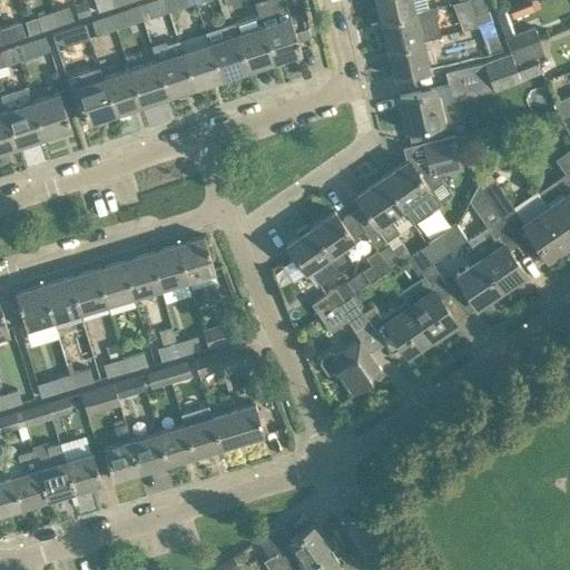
[(74,5),(78,18),(91,15),(87,0),(74,5)]
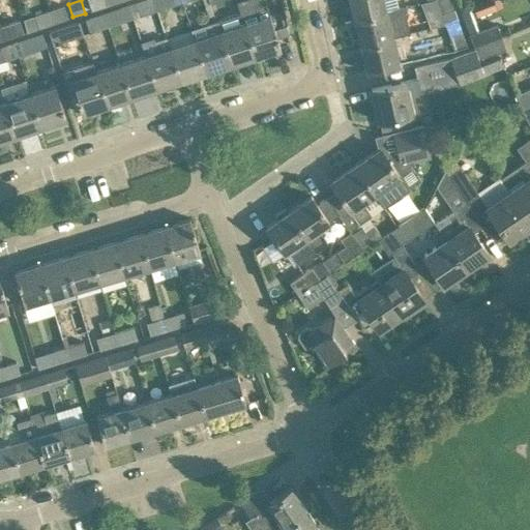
[(87,0),(91,10),(122,0),(121,0),(87,0)]
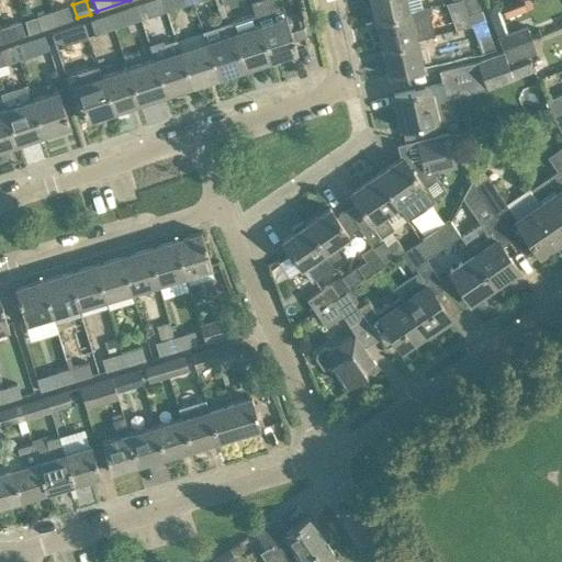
[(148,17),(167,11),(164,0),(150,0),(143,2),(148,17)]
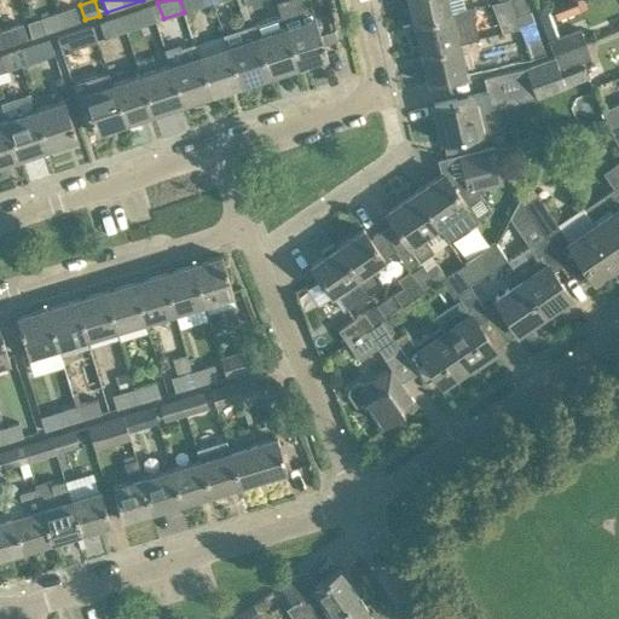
[(180,0),(184,12),(206,5),(203,0),(180,0)]
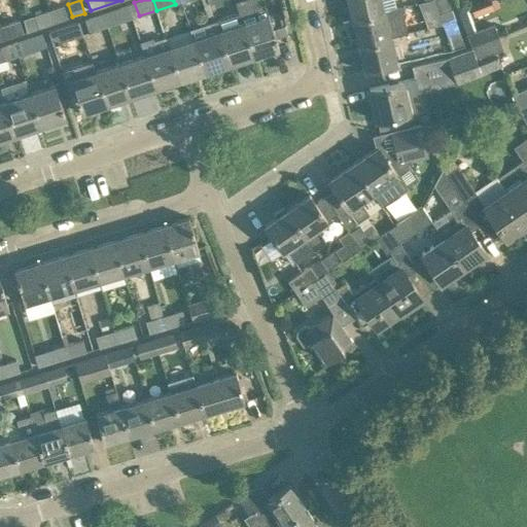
[(239,12),(253,55),(277,46),(278,48),(279,47),(262,0),(236,0),(239,12)]
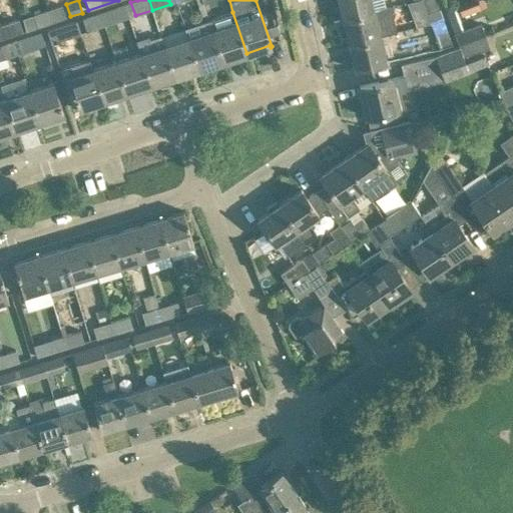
[(339,0),(343,17),(374,10),(371,0),(339,0)]
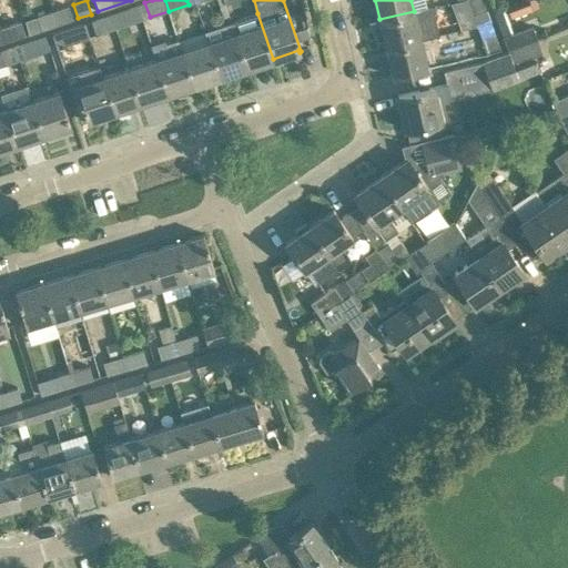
[(476,26),(490,21),(483,0),(465,0),(449,4),(455,20),(464,18),(473,16),(476,26)]
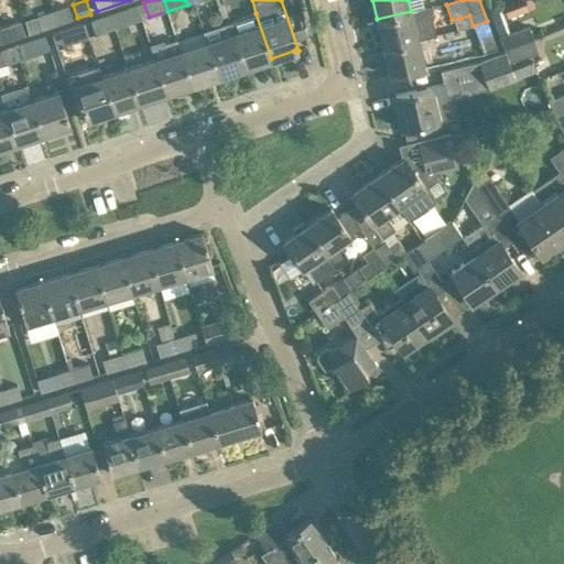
[(507,18),(534,7),(531,0),(518,0),(502,7),(507,18)]
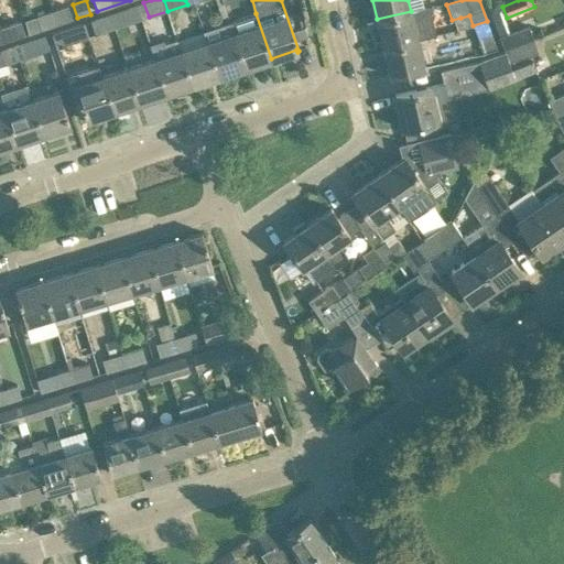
[(52,11),(56,25),(73,20),(69,11),(68,6),(52,11)]
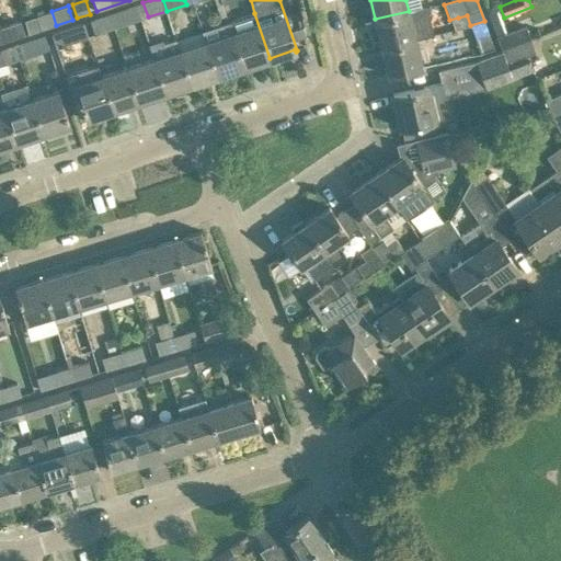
[(381,46),(415,38),(434,34),(431,19),(432,15),(430,6),(409,11),(375,19),(381,46)]
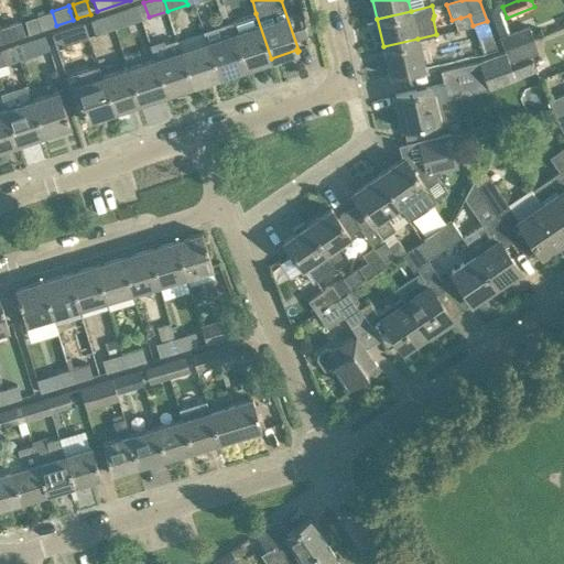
[(116,28),(133,22),(128,8),(111,13),(116,28)]
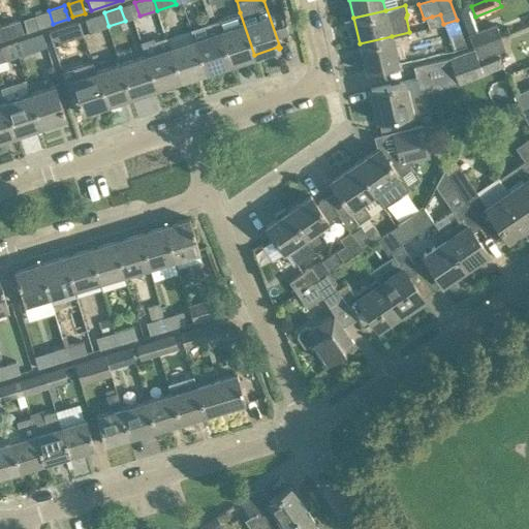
[(89,32),(109,26),(104,12),(85,19),(89,32)]
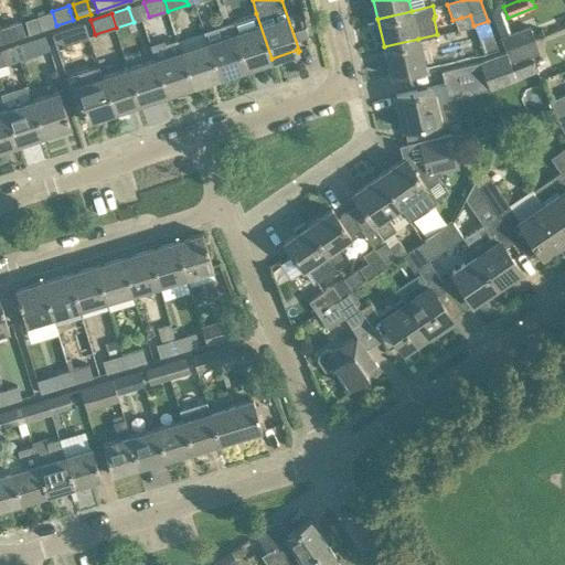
[(256,13),(231,22),(245,67),(272,59),(256,13)]
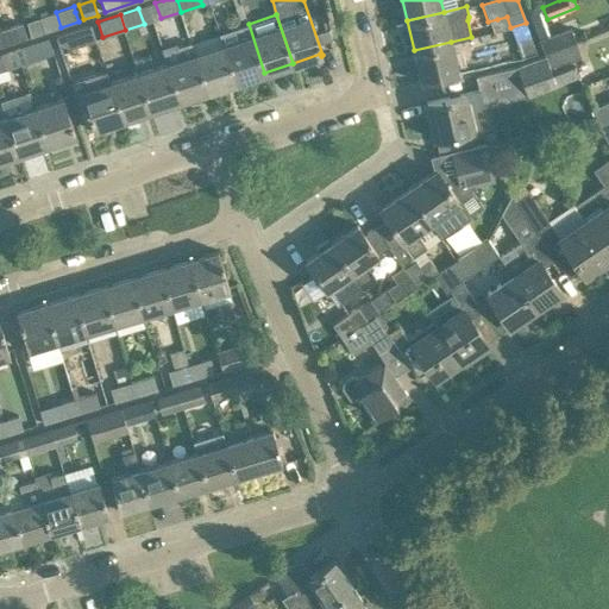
[(39,17),(26,22),(32,37),(45,32),(39,17)]
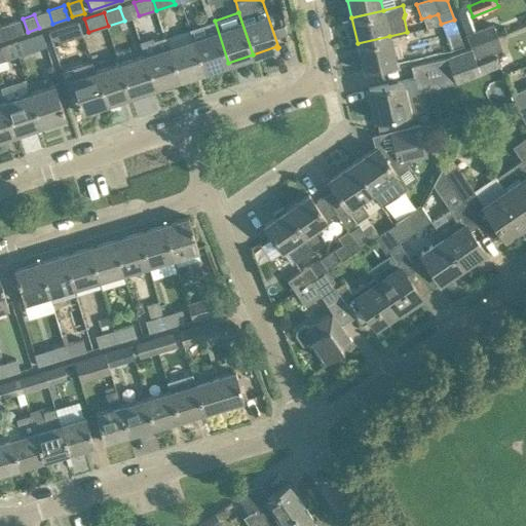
[(0,26),(0,33),(2,40),(24,33),(20,20),(0,26)]
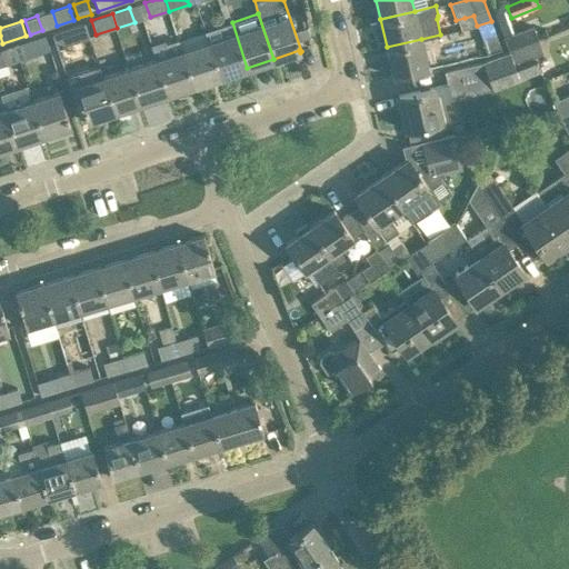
[(226,36),(209,41),(221,77),(247,68),(232,22),(222,26),(226,36)]
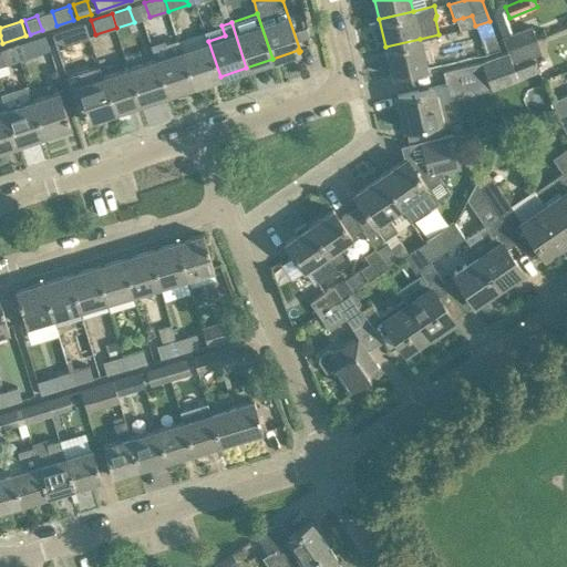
[(84,23),(52,33),(57,49),(63,47),(63,45),(89,37),(84,23)]
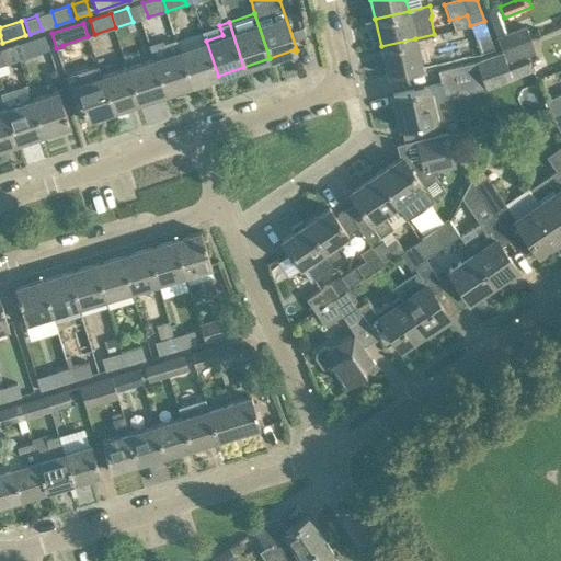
[(502,50),(530,39),(526,25),(506,33),(496,36),(502,50)]
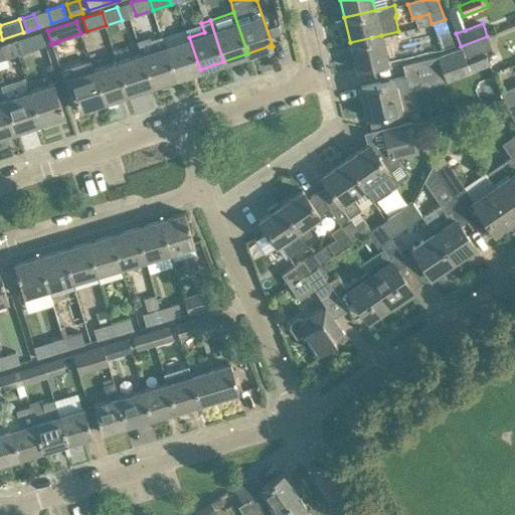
[(437,34),(442,49),(454,44),(449,30),(437,34)]
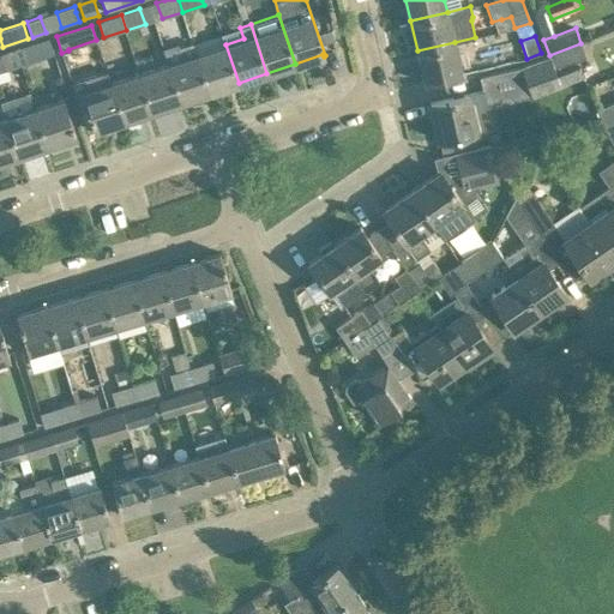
[(22,47),(28,62),(54,53),(49,38),(22,47)]
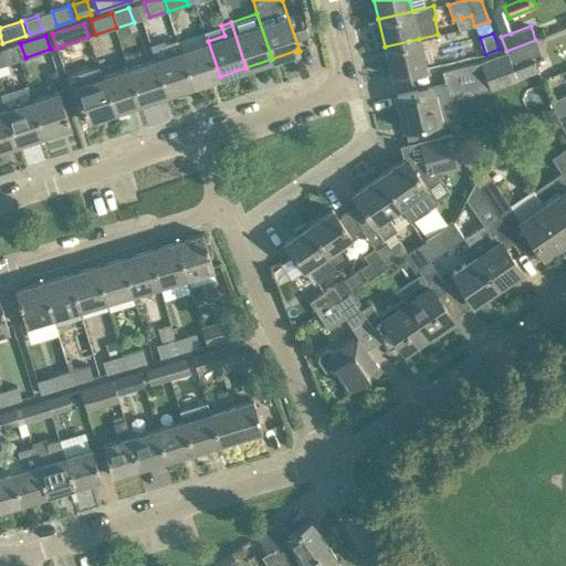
[(385,46),(392,76),(426,69),(419,39),(385,46)]
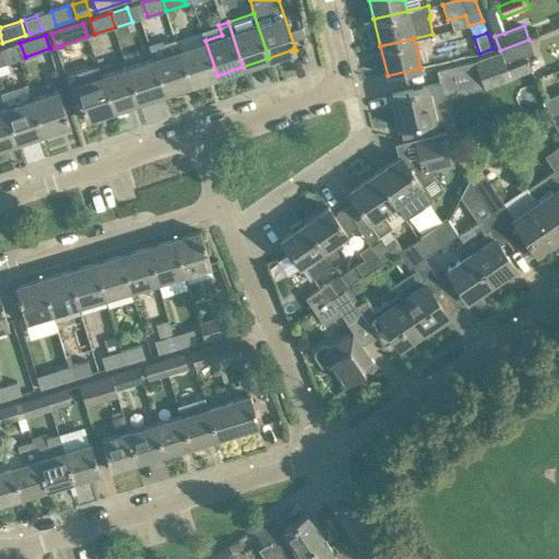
[(151,47),(154,58),(165,92),(191,83),(179,49),(176,39),(163,43),(151,47)]
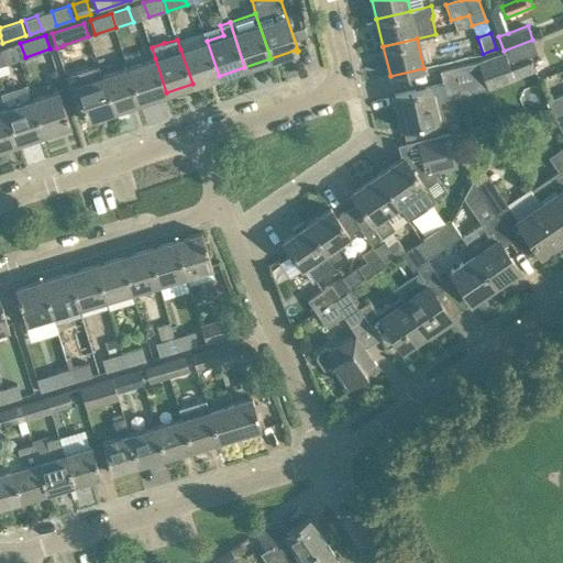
[(504,51),(504,52),(508,62),(537,52),(532,40),(504,51)]
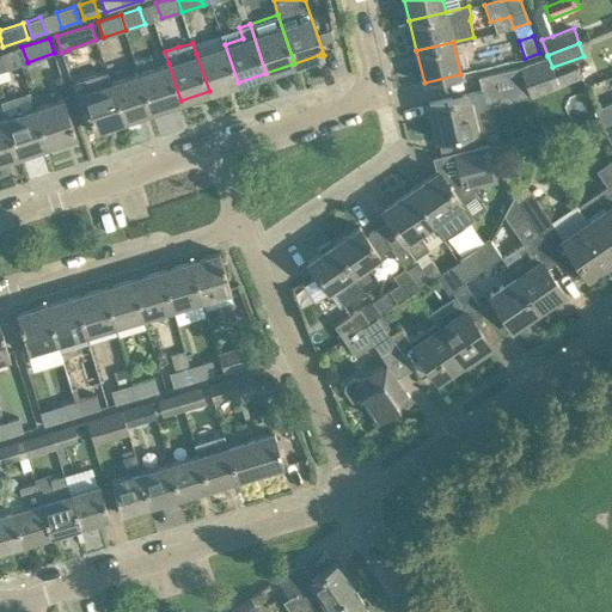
[(209,91),(238,83),(225,44),(196,54),(209,91)]
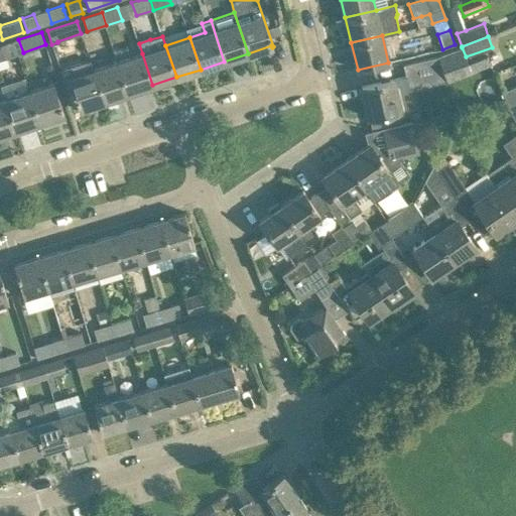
[(18,54),(23,52),(18,39),(0,45),(0,59),(13,55),(18,54)]
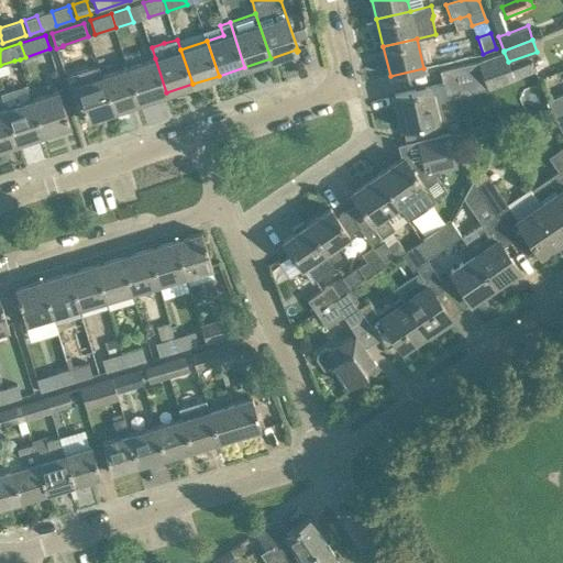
[(514,79),(508,62),(504,52),(479,61),(484,75),(488,88),(514,79)]
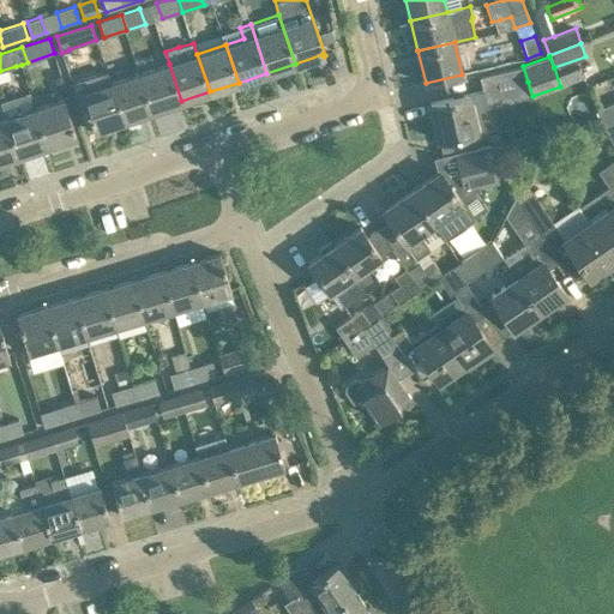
[(169,64),(140,73),(152,110),(181,101),(169,64)]
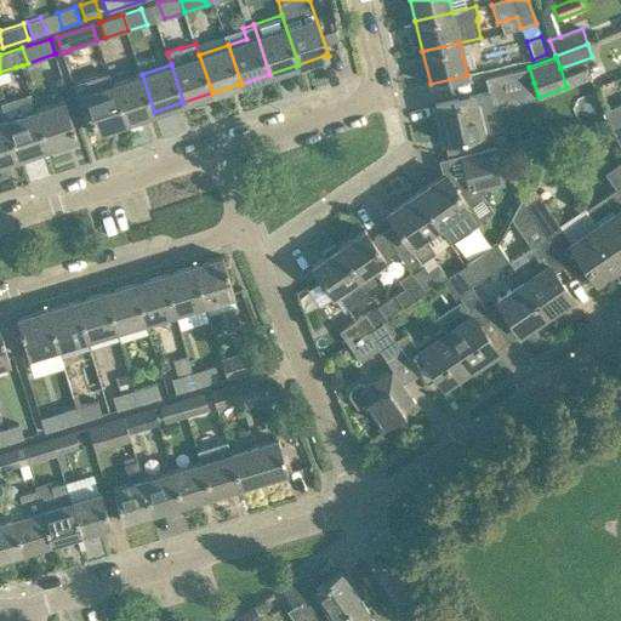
[(125,121),(154,112),(142,74),(112,84),(125,121)]
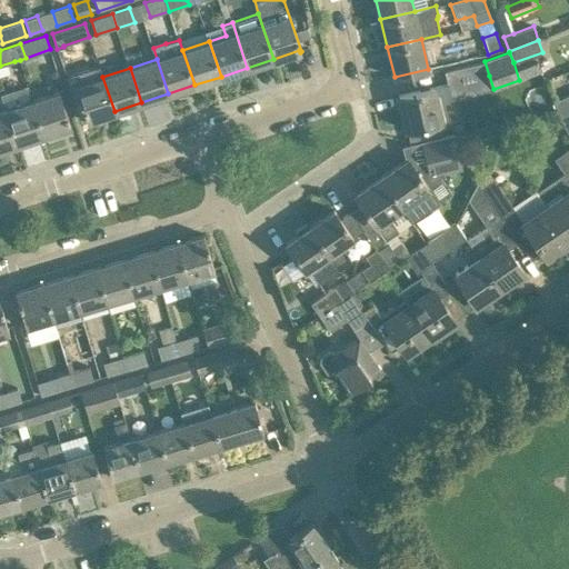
[(102,77),(70,88),(80,120),(87,118),(88,121),(89,121),(89,120),(115,111),(102,77)]
